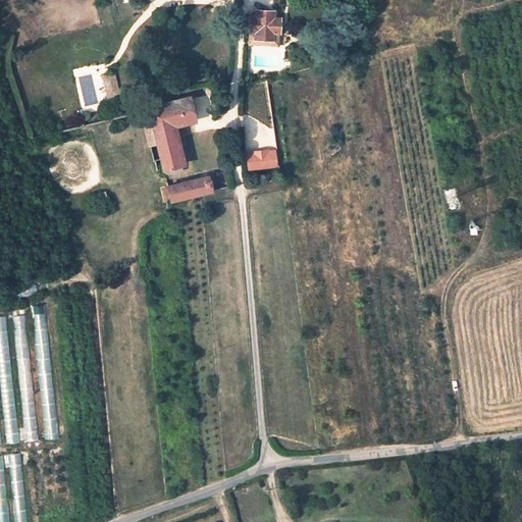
[(279,33),(279,17),(273,17),(273,11),(256,10),(256,12),(256,16),(251,16),(250,16),(249,32),(279,33)]
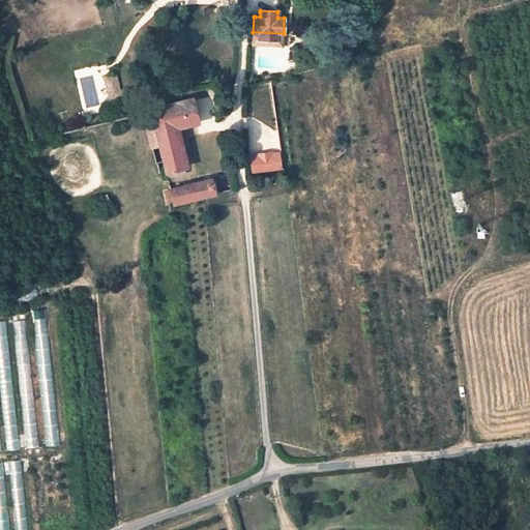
[(108,100),(120,97),(115,75),(102,78),(108,100)]
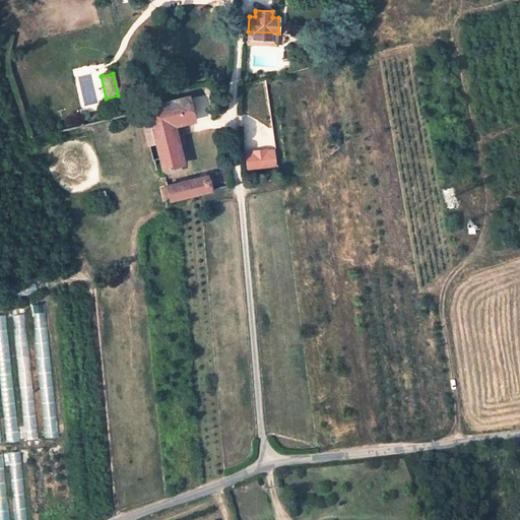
[(163,106),(179,101),(177,91),(160,96),(163,106)]
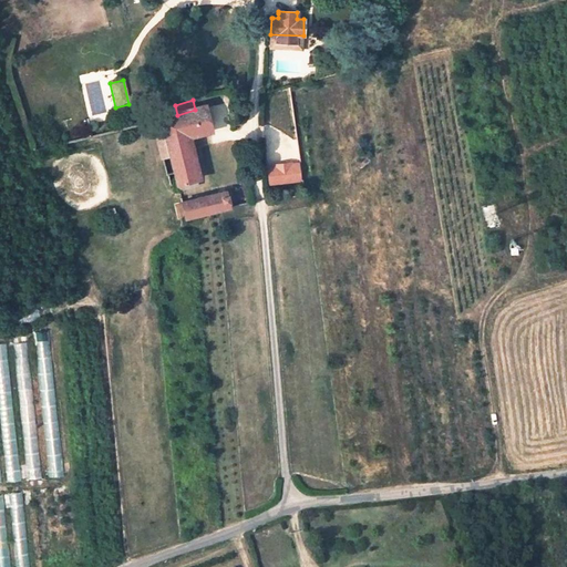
[(161,119),(169,156),(176,184),(196,179),(186,135),(210,129),(205,107),(195,110),(177,115),(161,119)]
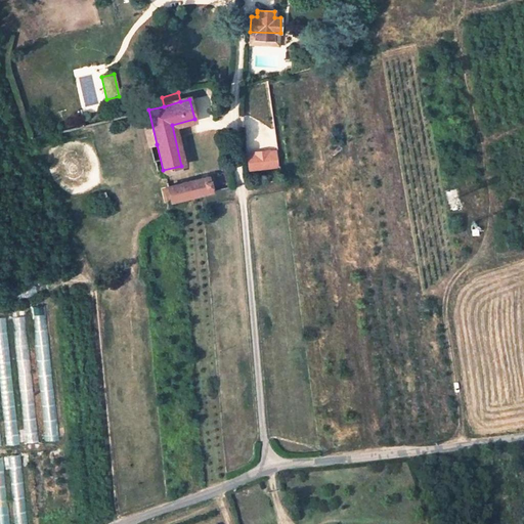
[(138,104),(140,112),(148,110),(146,102),(138,104)]
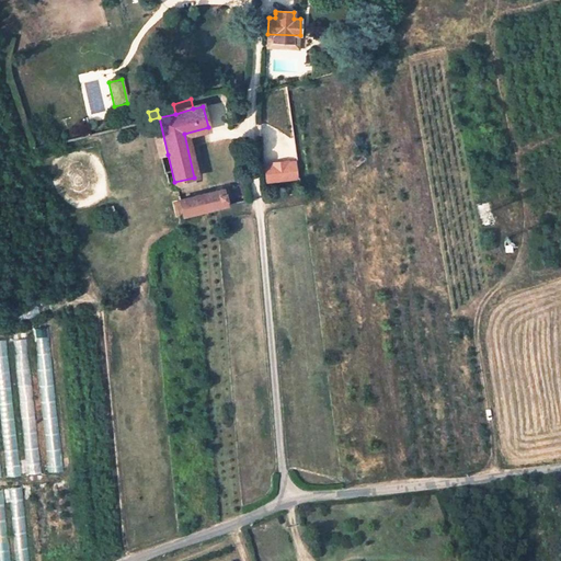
[(159,117),(150,119),(159,156),(168,155),(159,117)]
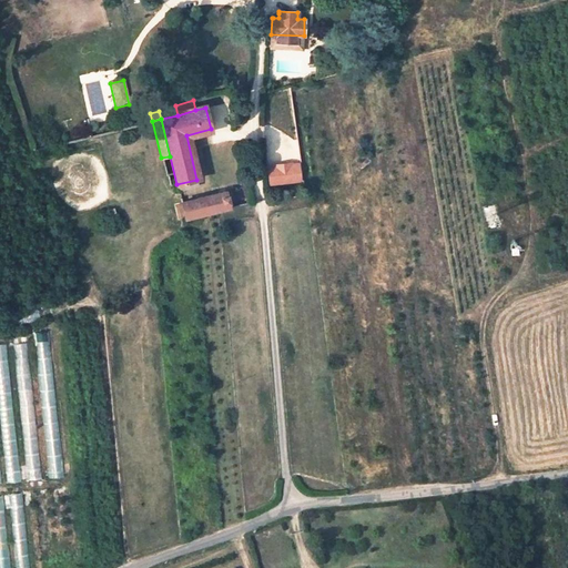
[(196,180),(176,184),(179,190),(199,185),(196,180)]
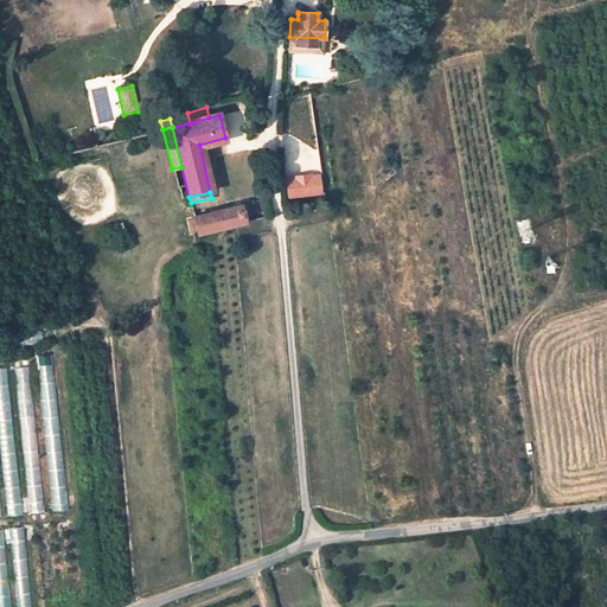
[(240,204),(193,216),(198,234),(240,223),(244,222),(240,204)]
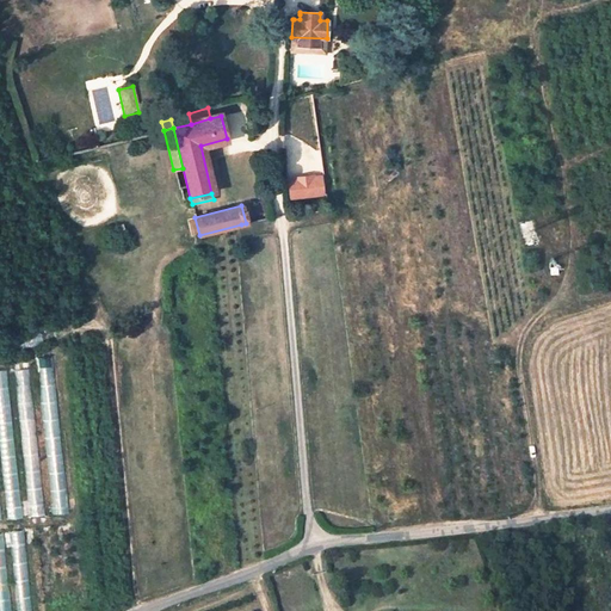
[(124,233),(124,232),(123,227),(122,226),(112,228),(115,236),(124,233)]
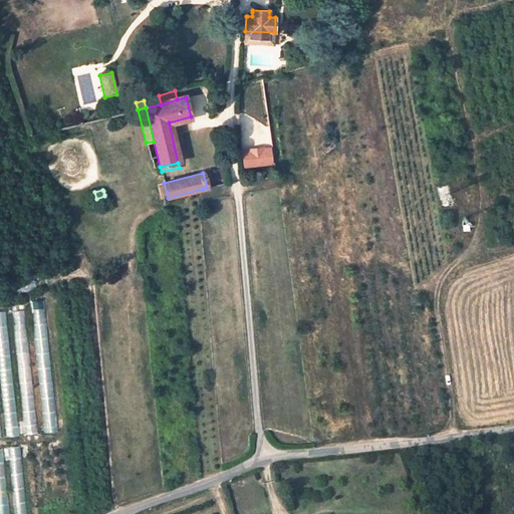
[(34,309),(35,328),(42,328),(41,309),(34,309)]
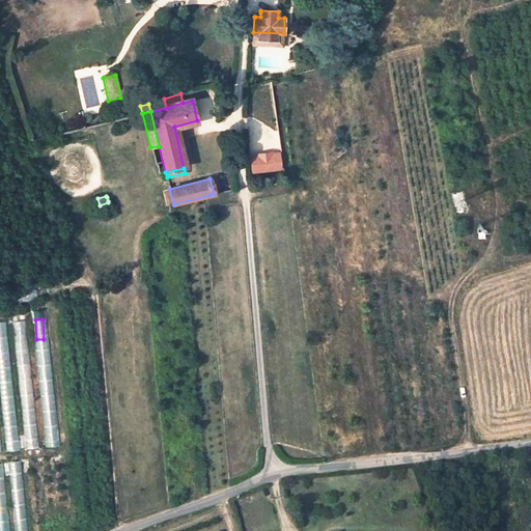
[(23,320),(14,322),(15,335),(25,335),(23,320)]
